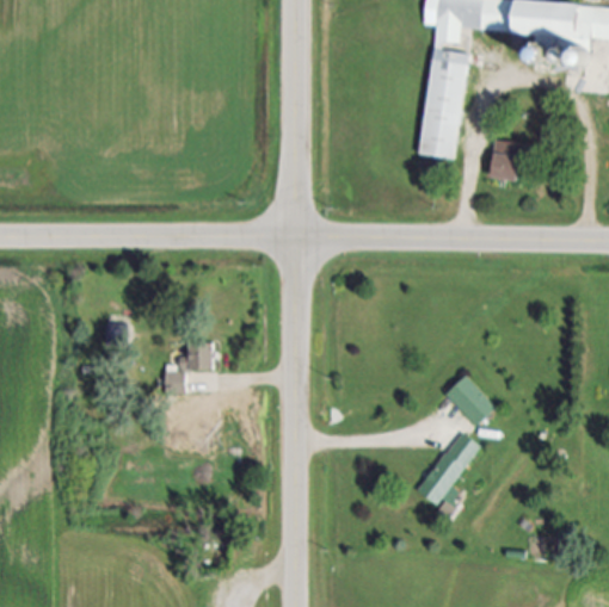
[(527,0),(608,6),(608,39),(590,38),(590,41),(460,30),(460,43),(443,42),(443,50),(465,51),(456,156),(422,154),(431,24),(423,24),(424,0),(527,0)]
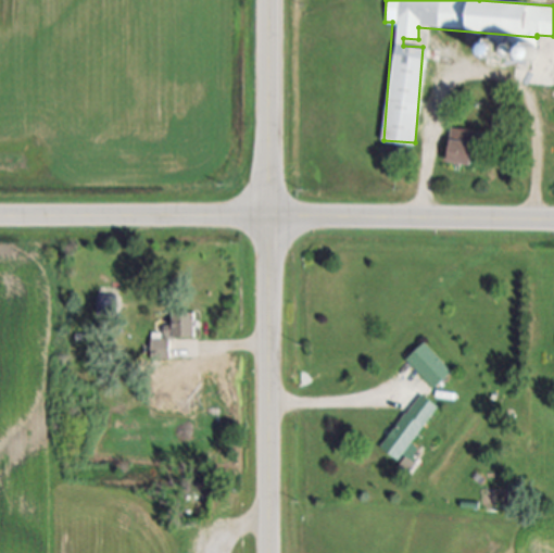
[(477,130),(469,164),(445,160),(453,125),(477,130)]
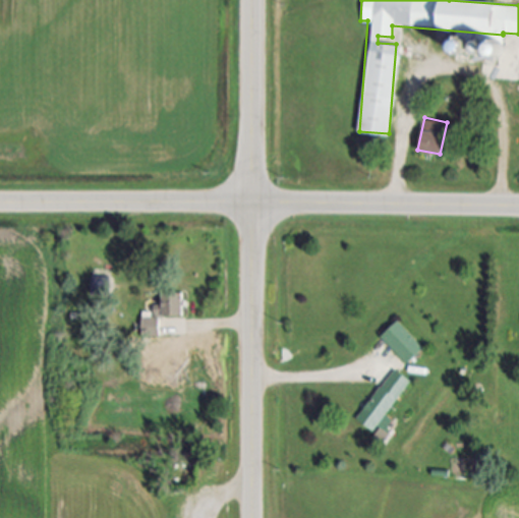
[(109,291),(108,273),(91,274),(91,291),(109,291)]
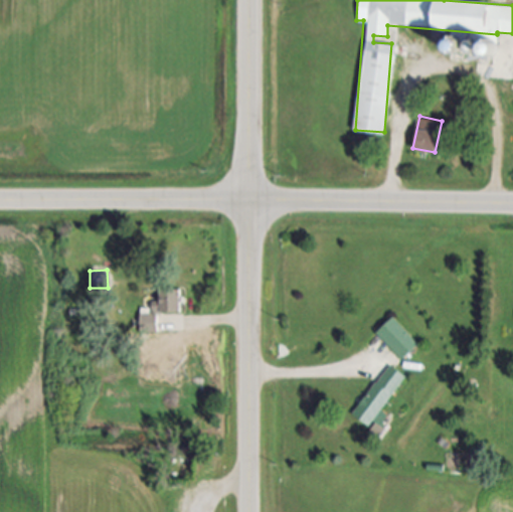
[(182,312),(159,312),(159,283),(182,283),(182,312)]
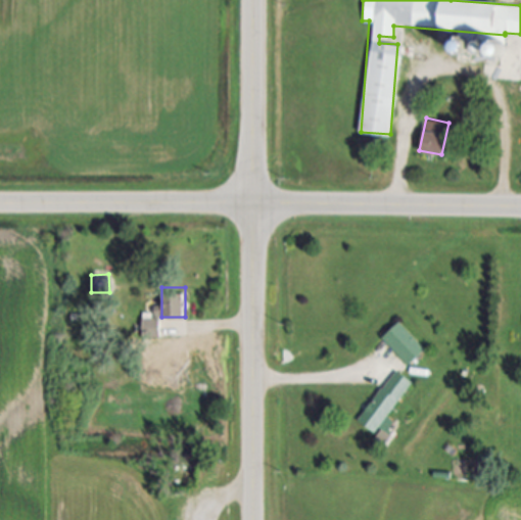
[(409,365),(381,337),(397,322),(424,348),(409,365)]
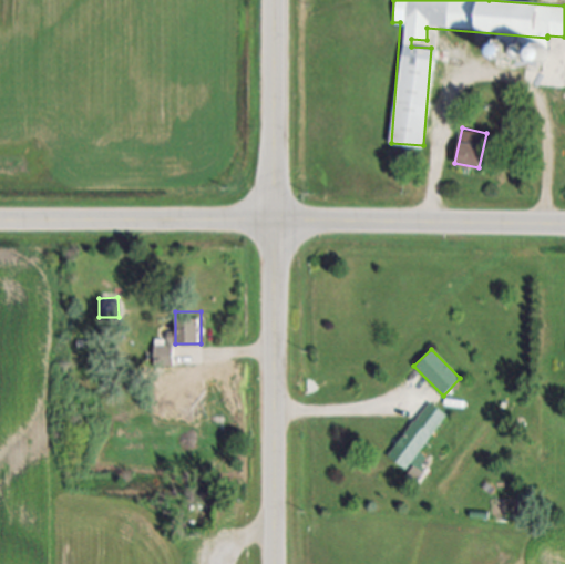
[(387,455),(427,400),(445,413),(406,469),(387,455)]
